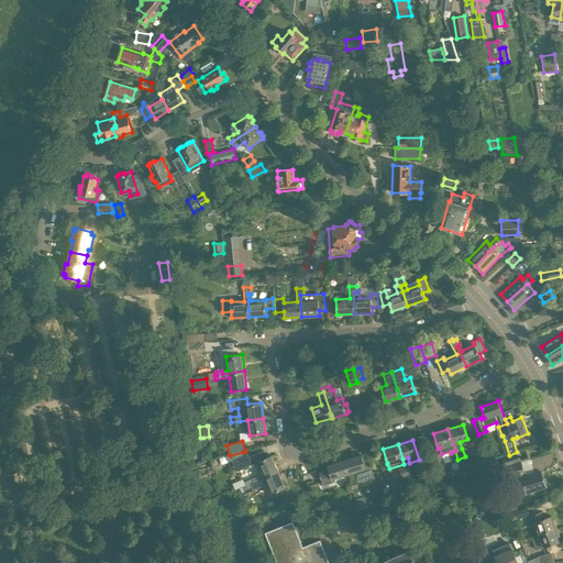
[(263,474),(257,476),(258,479),(278,471),(272,455),(266,457),(264,451),(250,456),(249,453),(244,455),(243,452),(230,455),(227,456),(229,461),(230,462),(231,461),(236,472),(257,463),(263,474)]
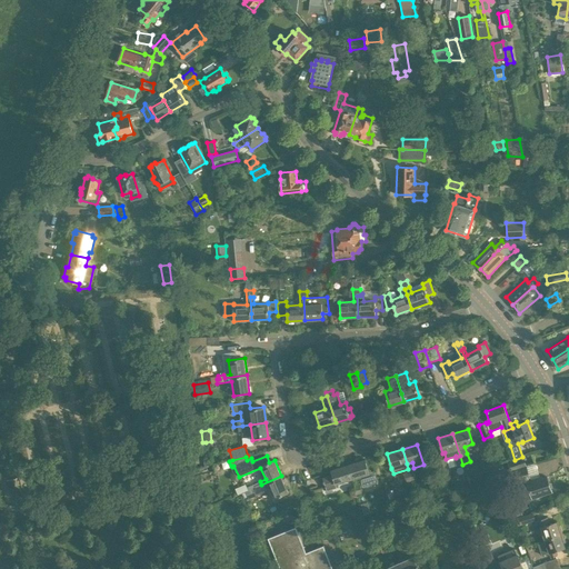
[(508,462),(510,471),(526,467),(523,458),(508,462)]
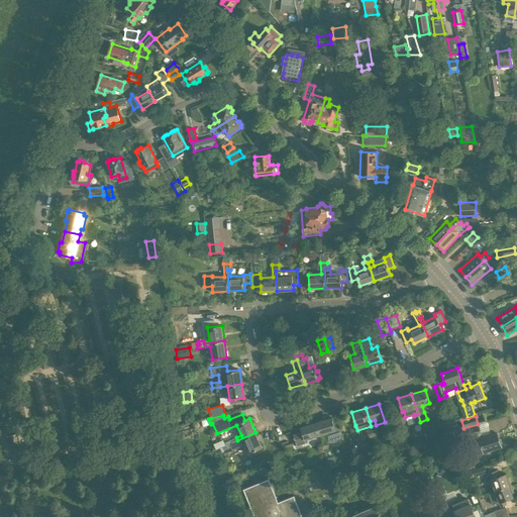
[(405,417),(396,419),(400,432),(409,429),(405,417)]
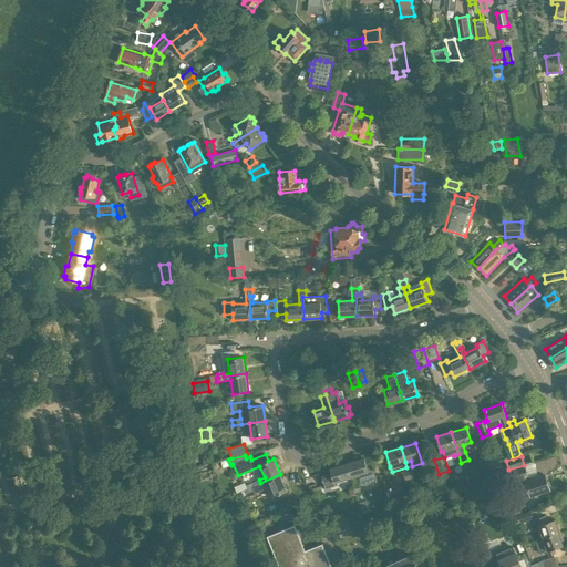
[(364,459),(348,463),(350,473),(351,476),(361,474),(364,484),(378,480),(374,470),(368,471),(364,459)]
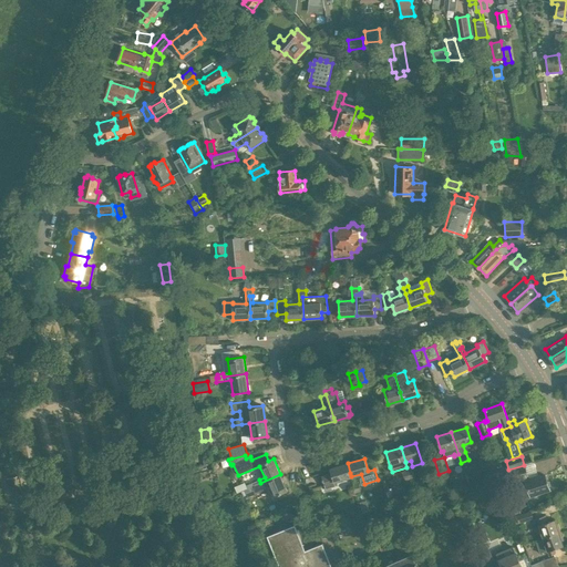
[(490,462),(483,465),(485,473),(493,470),(492,467),(490,462)]
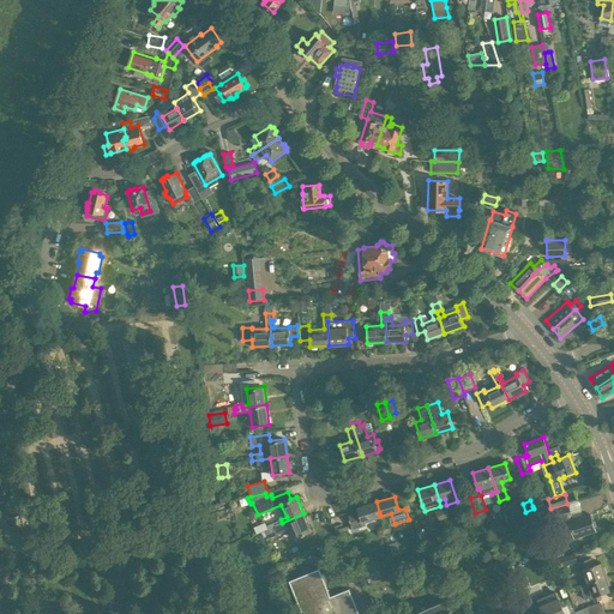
[(379,512),(377,501),(357,507),(359,512),(348,516),(351,527),(362,524),(361,522),(380,516),(379,512)]
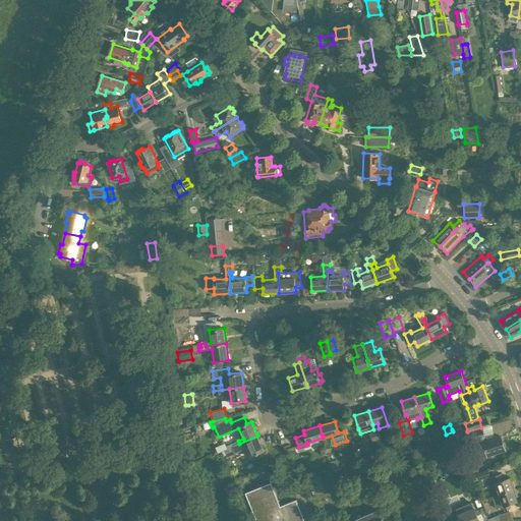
[(485,439),(481,427),(467,431),(459,435),(463,446),(471,444),(485,439)]
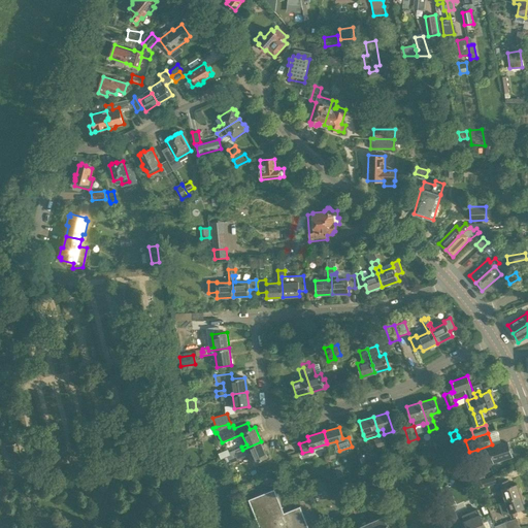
[(382,446),(380,437),(374,439),(382,463),(386,461),(382,446)]
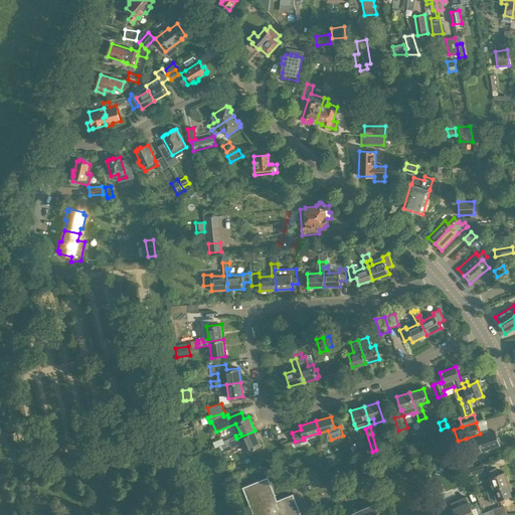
[(231,445),(226,447),(225,444),(222,445),(225,452),(244,444),(247,452),(262,446),(254,431),(236,439),(235,436),(230,438),(231,441),(229,442),(231,445)]
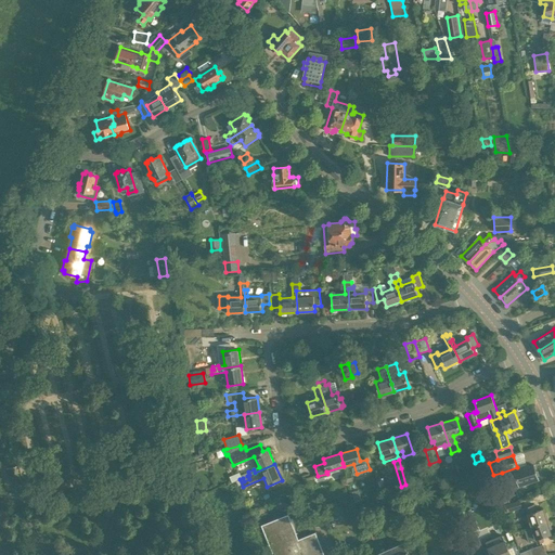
[(510,473),(512,479),(514,486),(519,485),(521,485),(524,486),(527,485),(527,482),(538,479),(537,477),(539,476),(538,472),(536,472),(533,464),(517,469),(515,470),(510,473)]
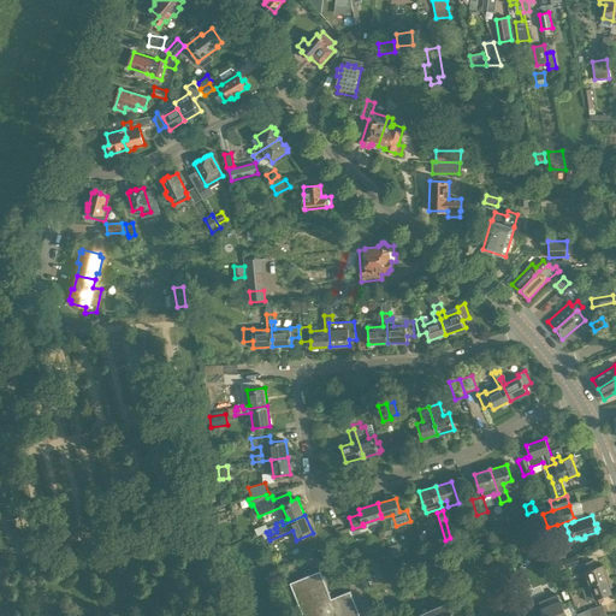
[(7,520),(12,539),(24,535),(19,516),(7,520)]
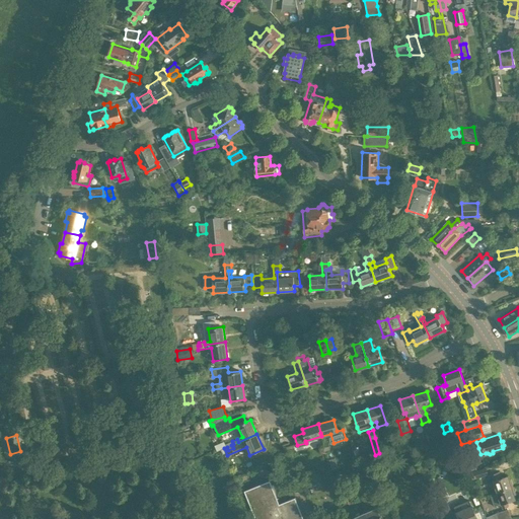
[(225,444),(227,447),(228,450),(233,448),(231,445),(233,444),(232,441),(225,444)]
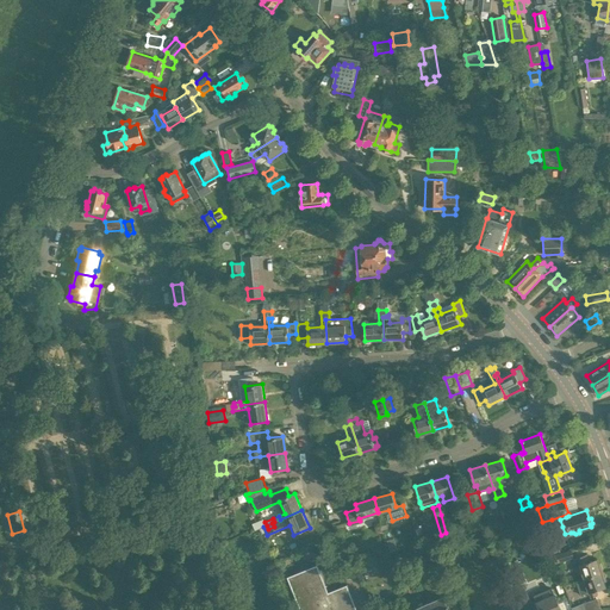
[(329,531),(327,524),(316,529),(318,536),(329,531)]
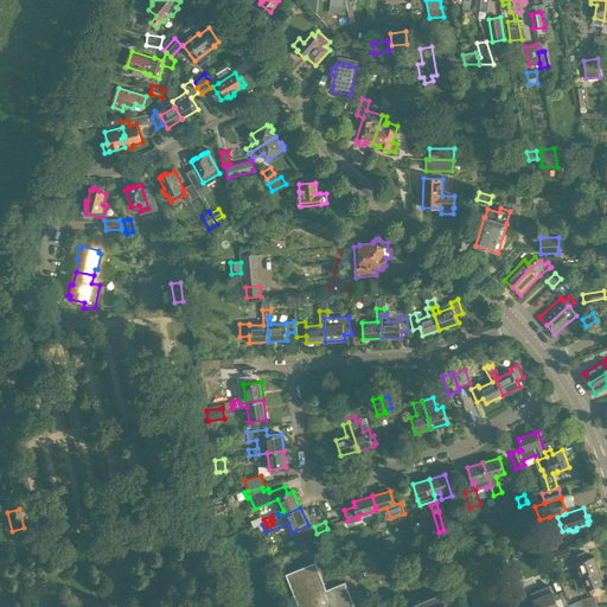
[(419,523),(414,524),(419,541),(425,540),(419,523)]
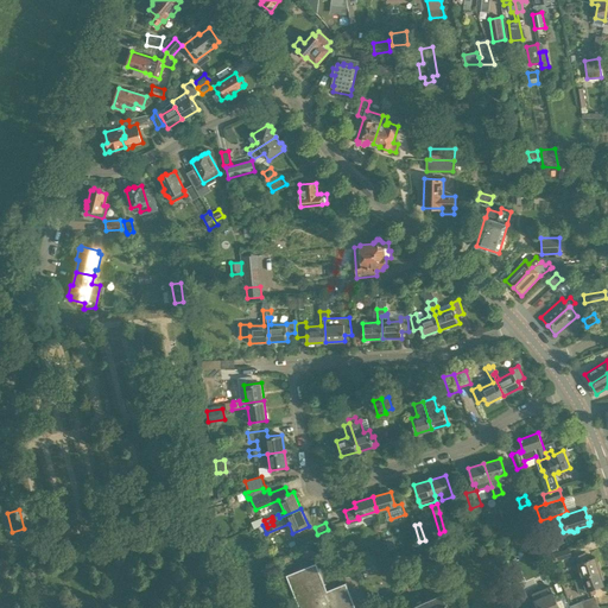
[(393,537),(386,539),(390,551),(397,549),(393,537)]
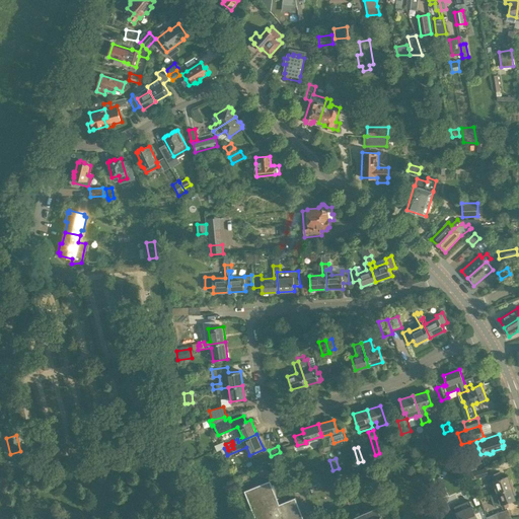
[(470,472),(472,479),(489,474),(487,467),(470,472)]
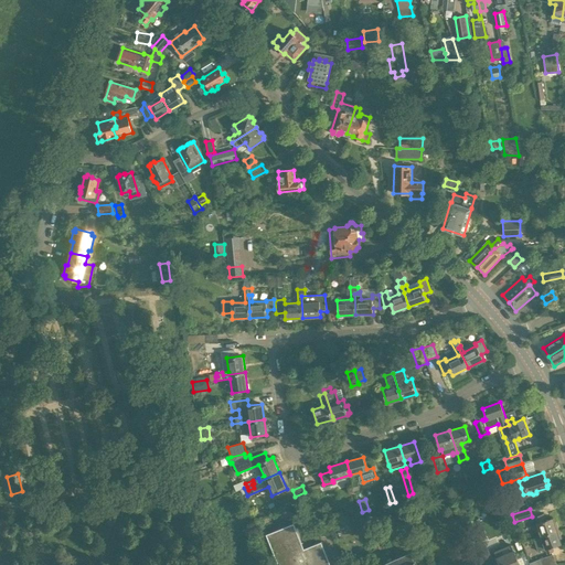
[(394,511),(384,515),(394,539),(404,534),(394,511)]
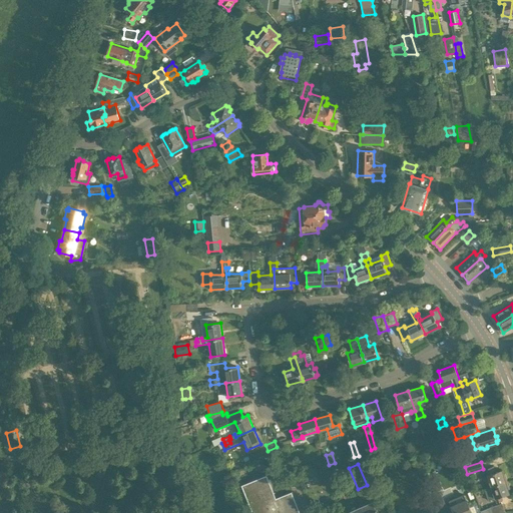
[(489,479),(491,487),(507,481),(505,474),(503,474),(502,470),(495,472),(493,467),(484,470),(487,479),(489,479)]
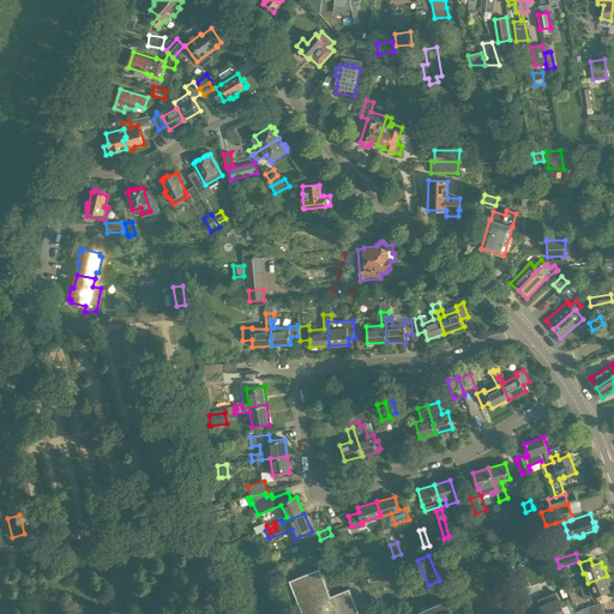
[(359,613),(349,589),(331,596),(319,569),(289,581),(302,613),(359,613)]
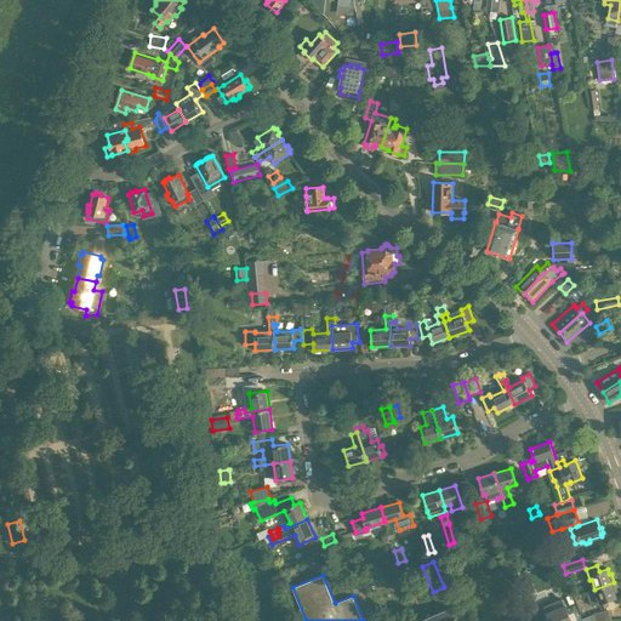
[(614,582),(594,590),(602,609),(608,607),(605,602),(617,598),(615,592),(617,592),(614,582)]
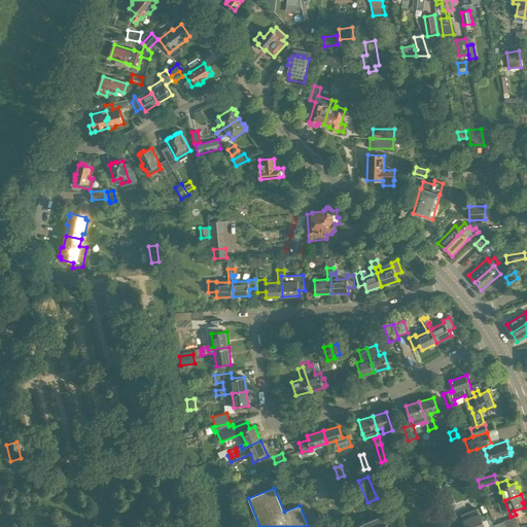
[(461,515),(463,520),(465,526),(484,526),(479,514),(477,508),(461,515)]
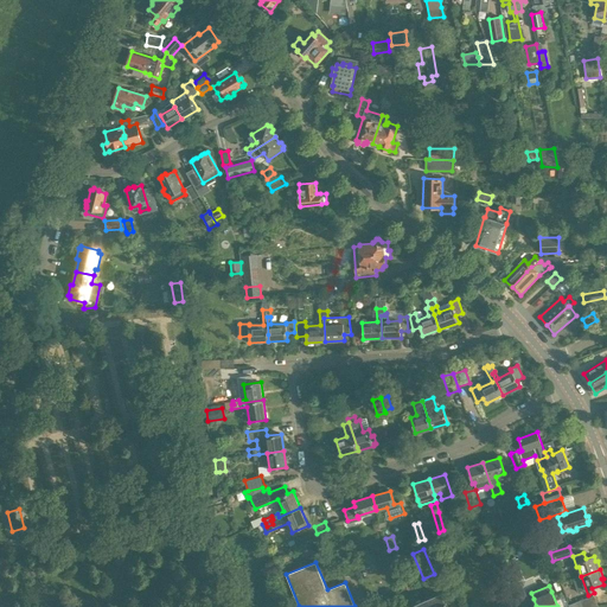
[(511,593),(515,600),(517,606),(531,606),(523,588),(511,593)]
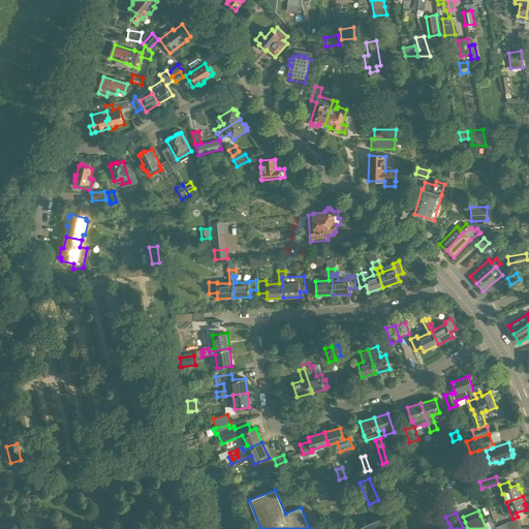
[(448,523),(445,517),(444,515),(434,520),(437,528),(450,528),(448,523)]
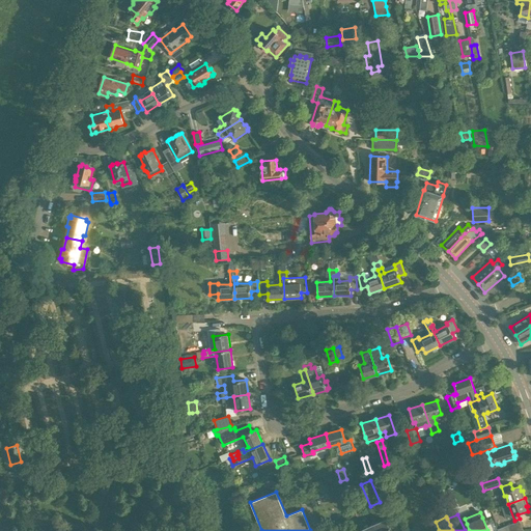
[(391,530),(390,527),(389,527),(385,520),(363,529),(363,530),(391,530)]
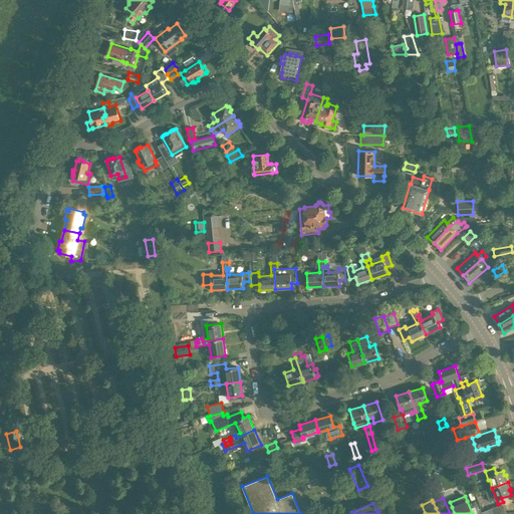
[(506,513),(503,504),(492,508),(494,513),(506,513)]
